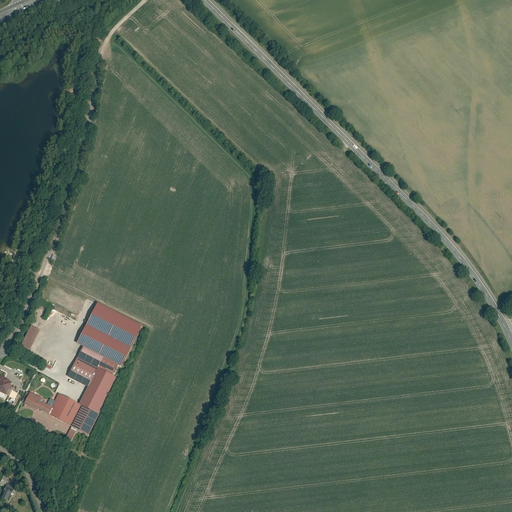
[(99,304),(93,316),(137,338),(143,326),(99,304)]
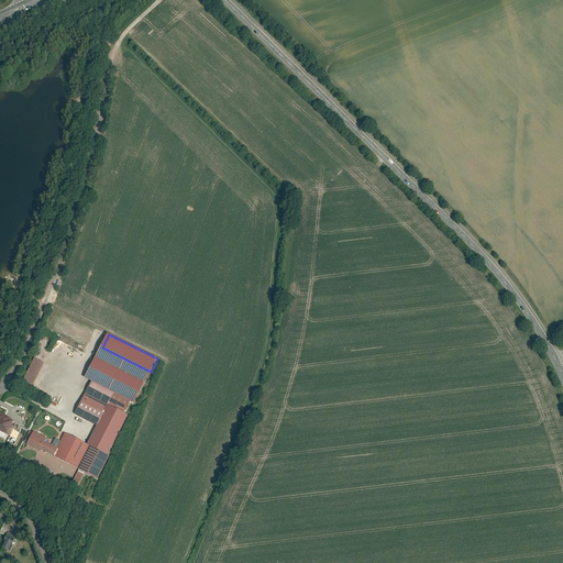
[(134,403),(151,372),(102,348),(86,378),(92,382),(131,401),(134,403)]
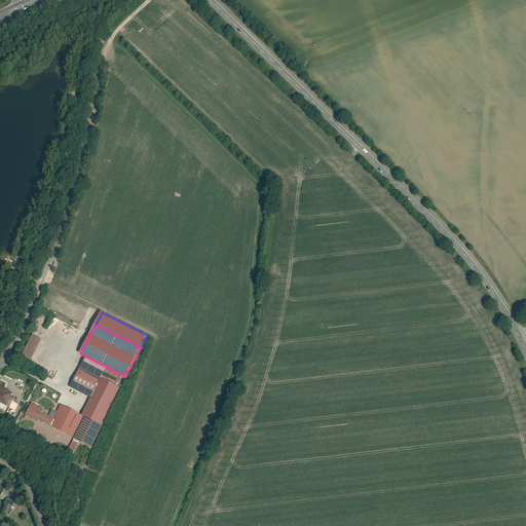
[(42,339),(33,335),(22,358),(31,362),(42,339)]
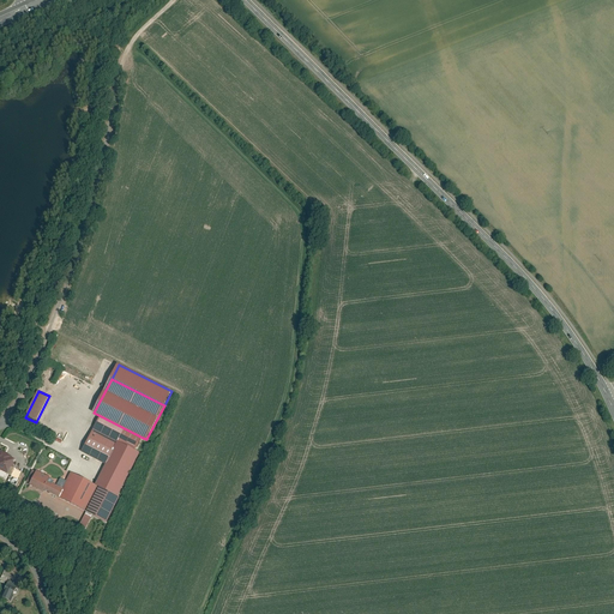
[(143,438),(101,416),(94,431),(118,443),(136,451),(143,438)]
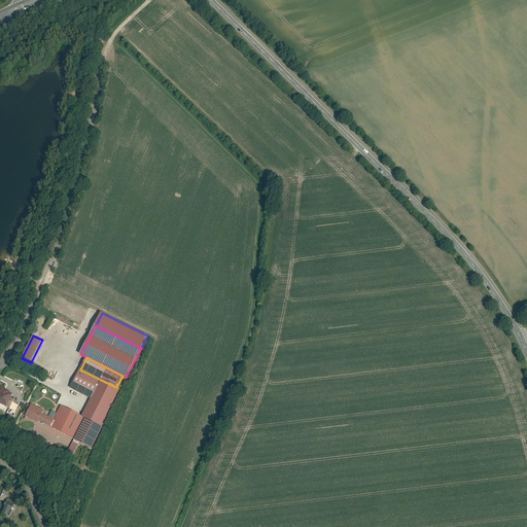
[(80,370),(71,388),(92,398),(101,380),(80,370)]
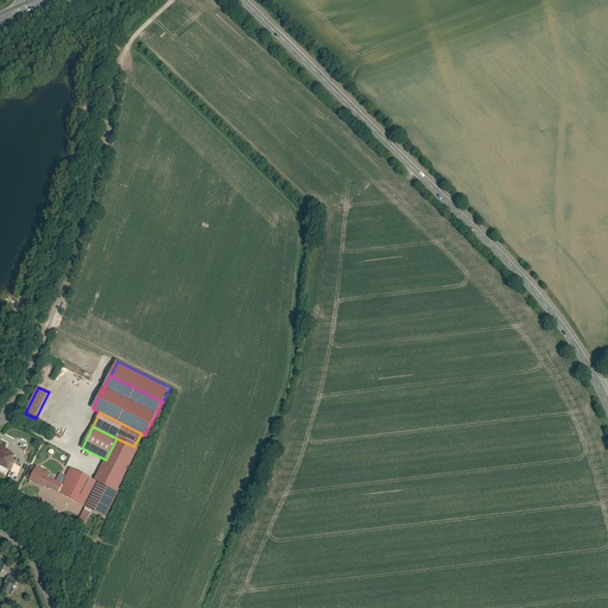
[(134,447),(116,438),(106,460),(95,481),(97,482),(116,492),(139,449),(134,447)]
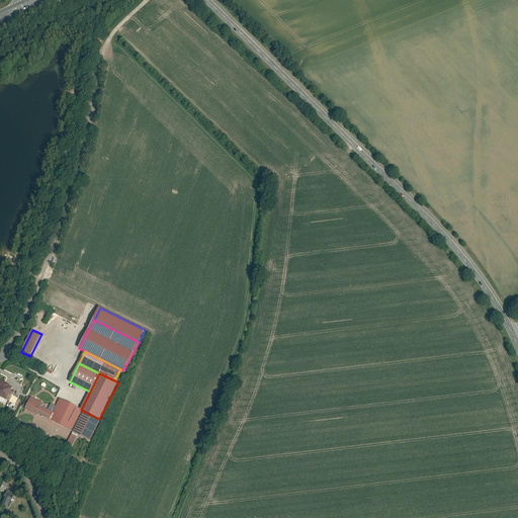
[(0,395),(7,400),(10,394),(13,387),(1,380),(0,381),(0,395)]
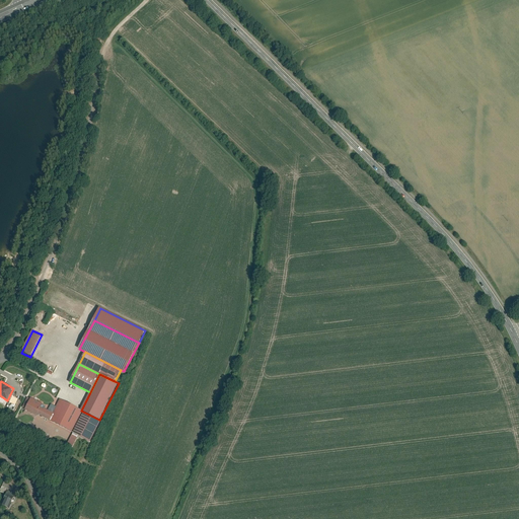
[(14,411),(20,399),(10,394),(7,400),(9,401),(7,406),(14,411)]
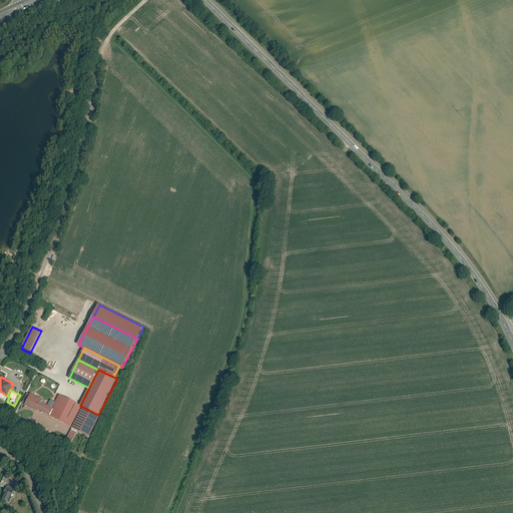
[(42,400),(31,394),(31,395),(26,404),(25,406),(37,411),(38,409),(49,415),(54,406),(49,403),(48,406),(41,402),(42,400)]
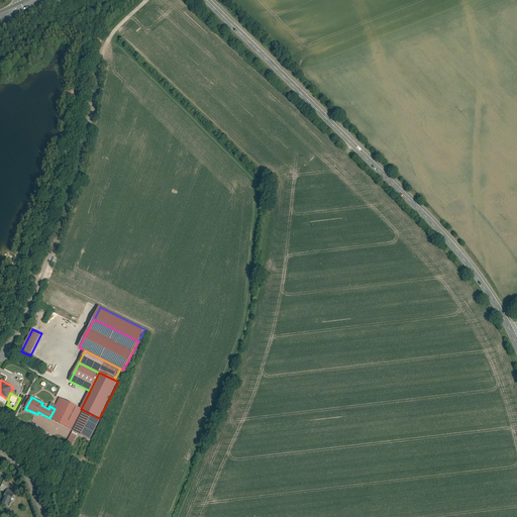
[(73,430),(83,410),(81,409),(60,398),(55,409),(49,418),(73,430)]
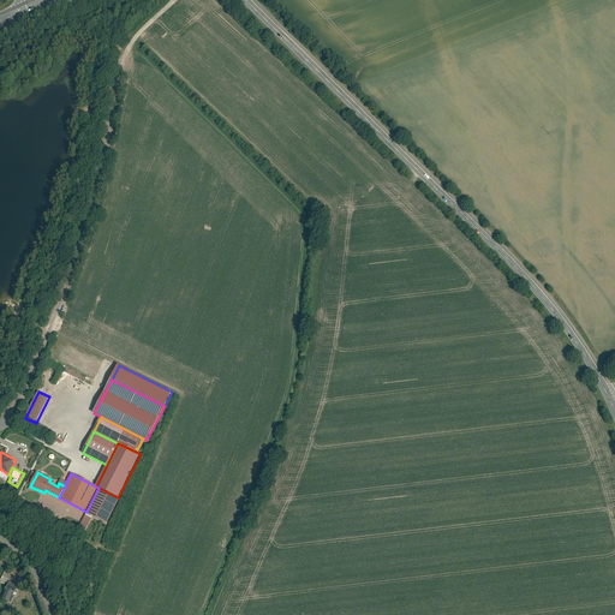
[(99,488),(87,512),(88,512),(94,515),(108,521),(120,499),(118,497),(99,488)]
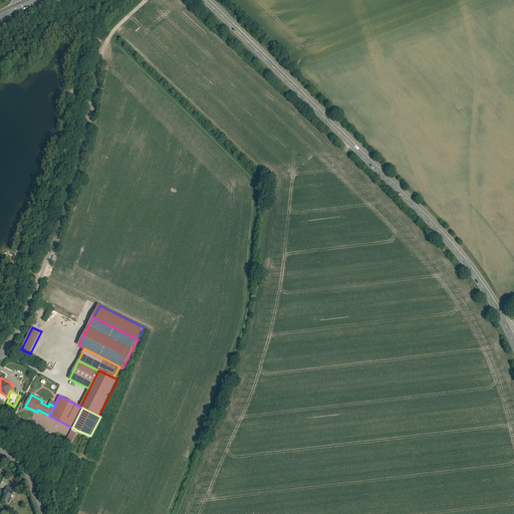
[(67,441),(72,443),(78,431),(73,428),(67,441)]
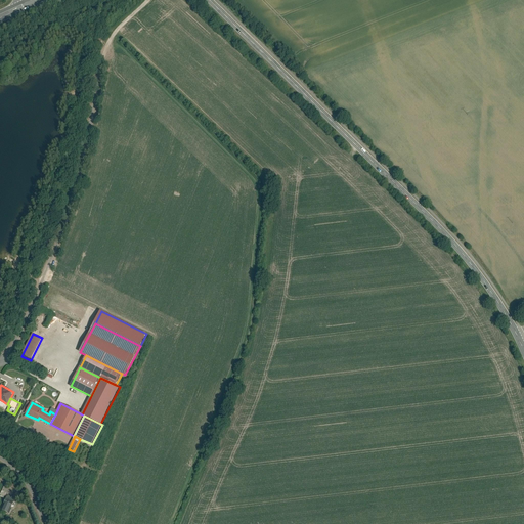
[(13,506),(5,501),(1,510),(9,514),(13,506)]
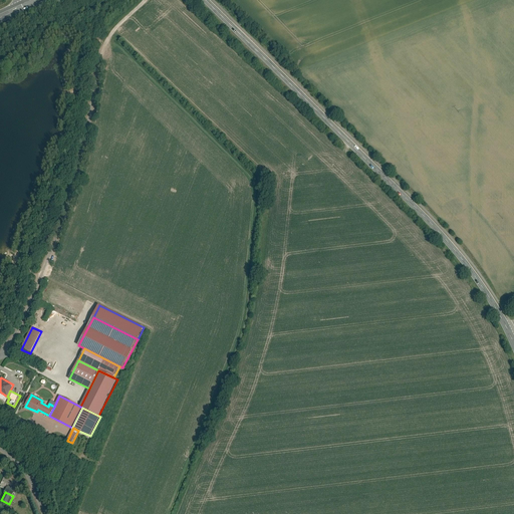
All buildings are outlined.
